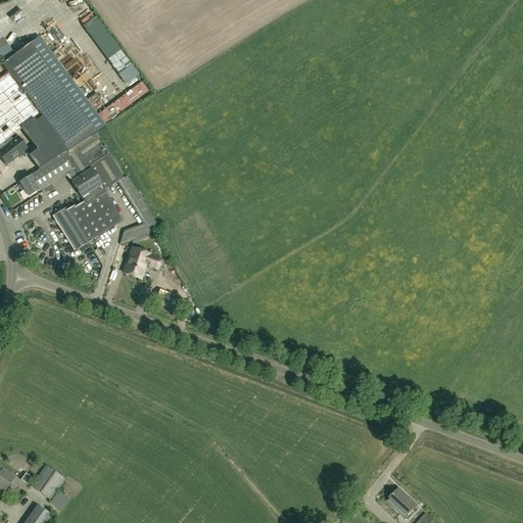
[(105,127),(100,120),(101,119),(39,37),(24,48),(54,88),(33,103),(13,77),(0,85),(0,145),(10,138),(21,130),(39,152),(31,158),(40,170),(41,170),(61,156),(94,135),(105,127)]
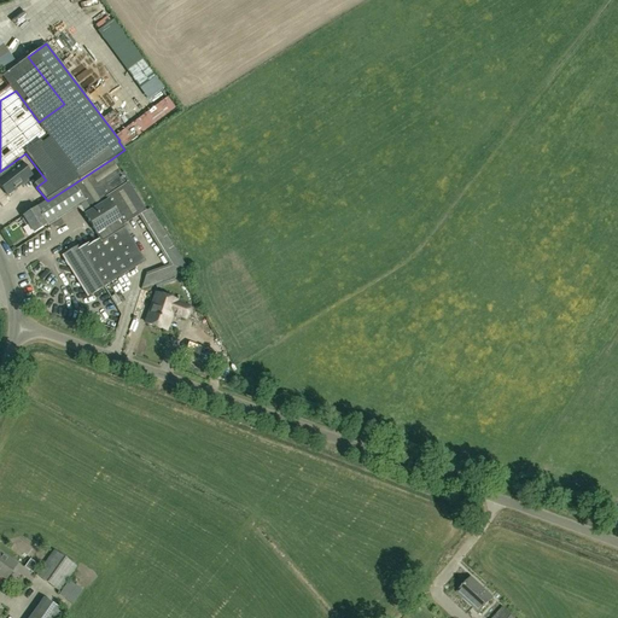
[(133,192),(111,159),(73,185),(48,200),(59,219),(77,207),(99,238),(129,219),(130,221),(146,211),(133,192)]
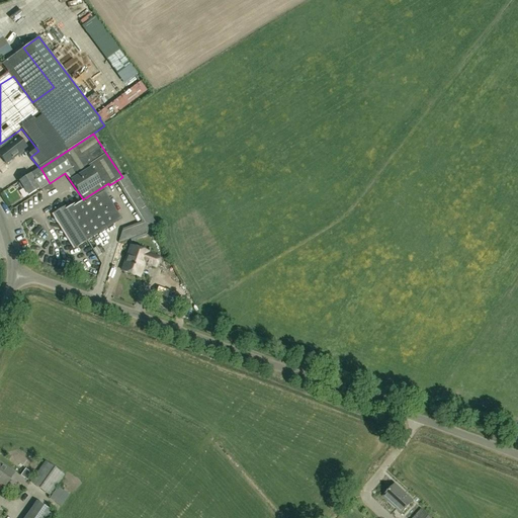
[(12,139),(10,137),(0,144),(0,145),(2,148),(0,149),(0,155),(6,163),(17,154),(18,155),(27,149),(17,135),(12,139)]
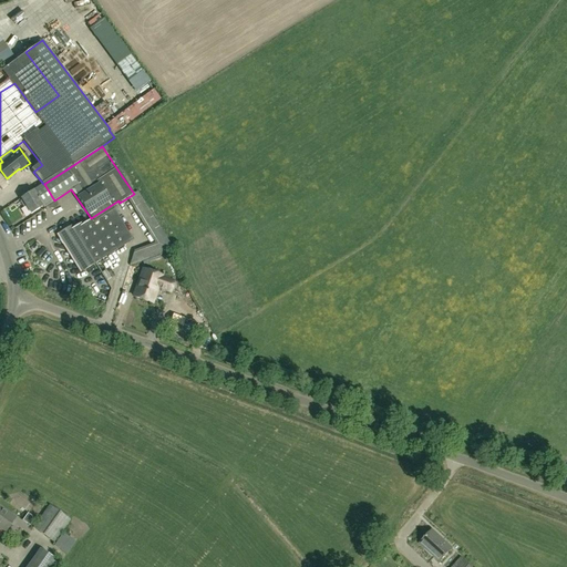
[(44,184),(43,184),(21,198),(31,214),(48,204),(50,208),(52,209),(57,207),(57,206),(53,200),(54,200),(44,184)]
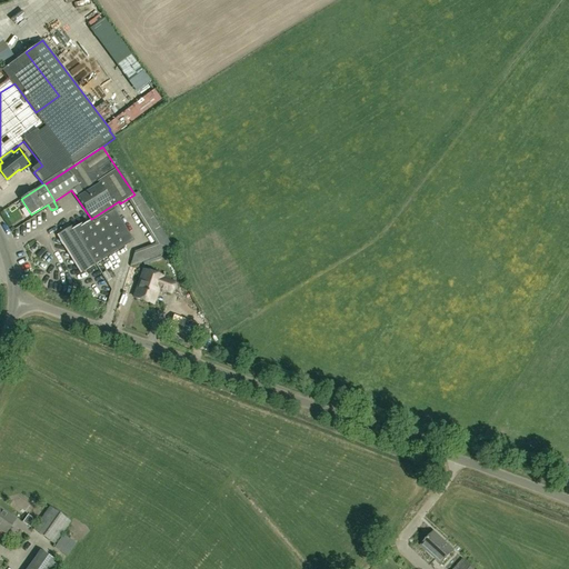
[(113,209),(120,203),(119,201),(91,219),(92,221),(75,229),(72,226),(59,233),(81,272),(132,240),(113,209)]
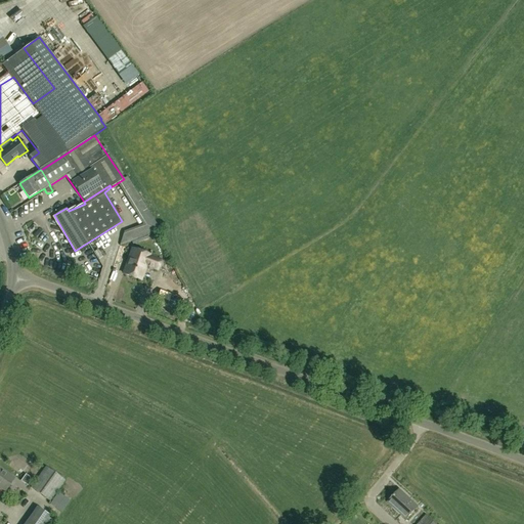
[(133,249),(124,274),(141,280),(146,266),(158,270),(161,260),(149,256),(150,255),(133,249)]
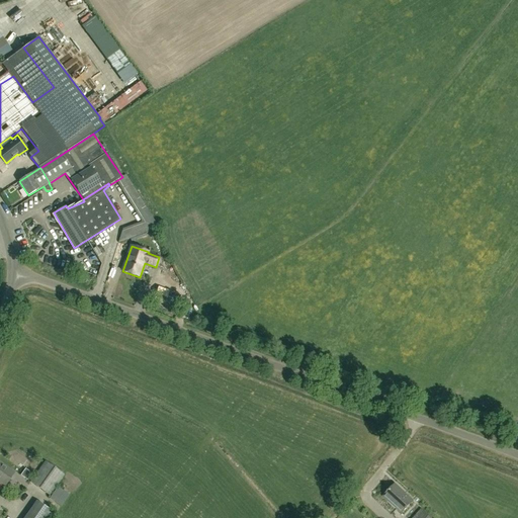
[(50,495),(64,475),(46,461),(30,482),(50,495)]
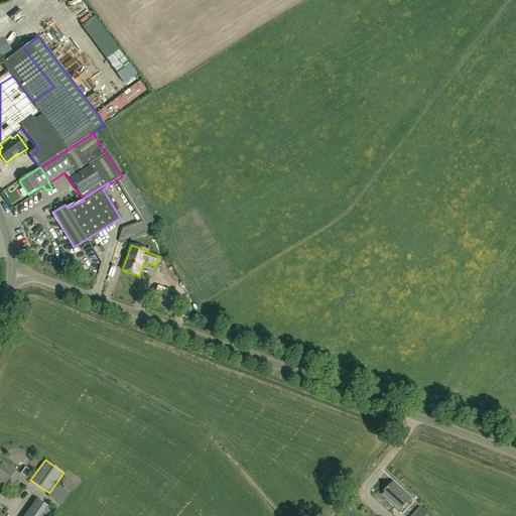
[(14,470),(0,461),(0,481),(4,484),(14,470)]
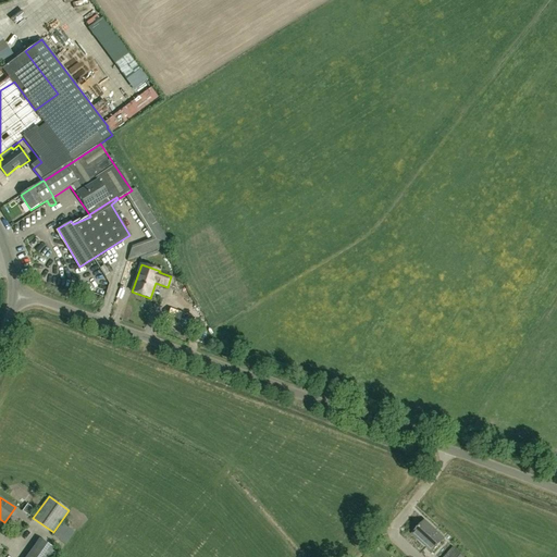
[(412,533),(432,552),(444,539),(424,521),(412,533)]
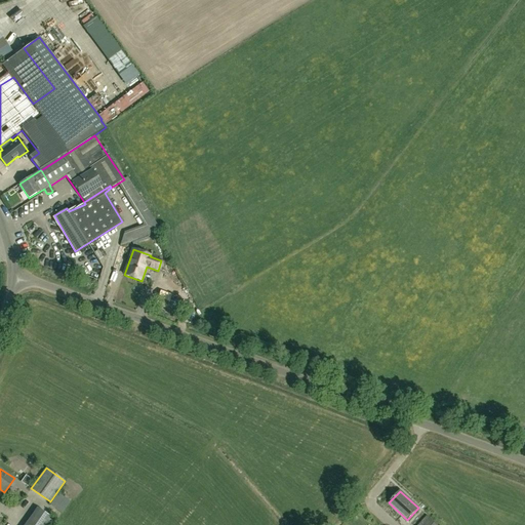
[(70,500),(58,493),(50,505),(62,513),(70,500)]
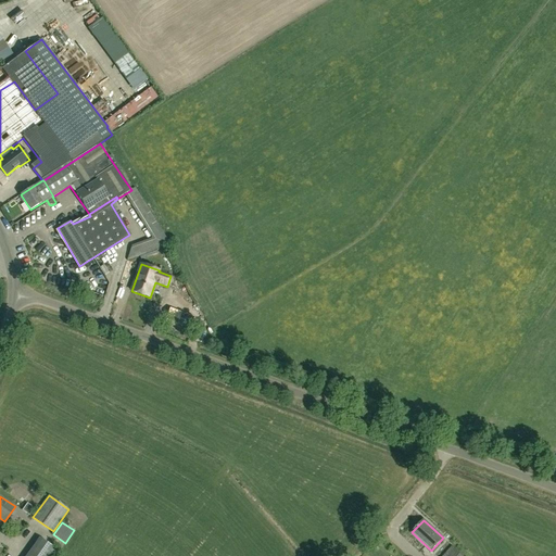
[(41,539),(28,555),(55,555),(60,552),(41,539)]
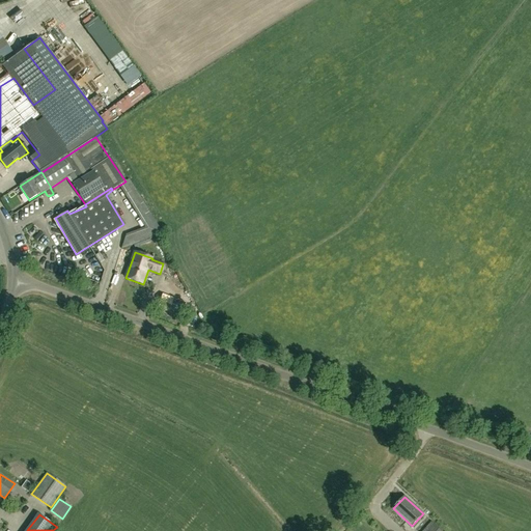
[(444,530),(435,522),(425,530),(444,530)]
